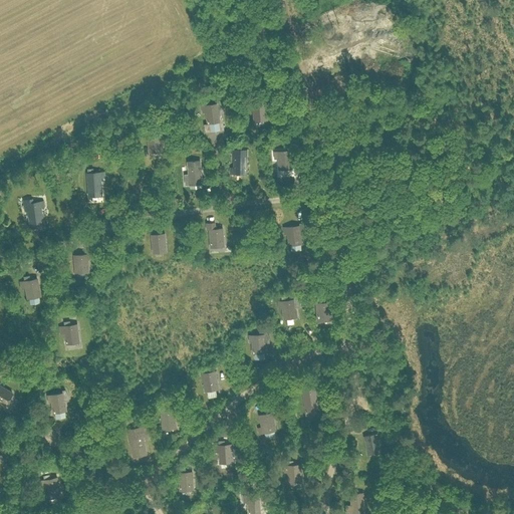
[(254,120),(267,119),(266,101),(253,102),(254,120)]
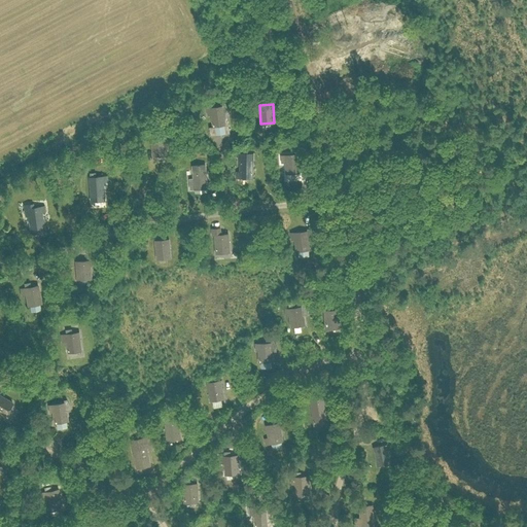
[(213,126),(226,124),(223,105),(210,107),(213,126)]
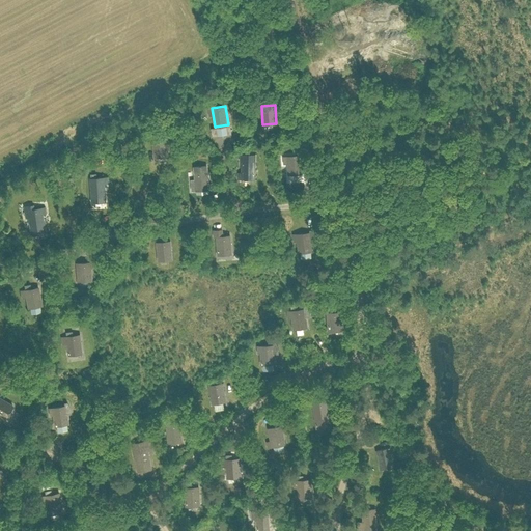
[(155,157),(168,155),(166,137),(152,138),(155,157)]
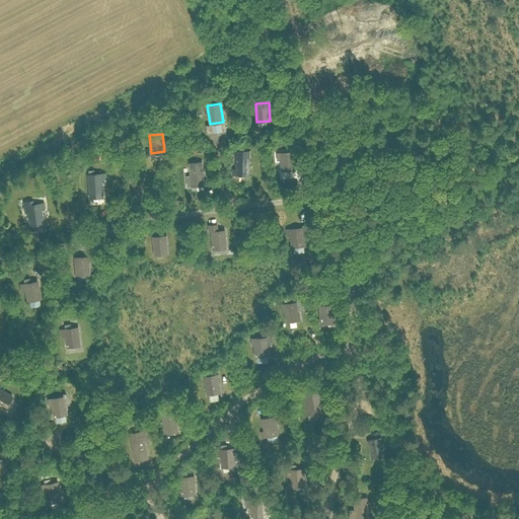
[(282,170),(295,169),(294,151),(281,152),(282,170)]
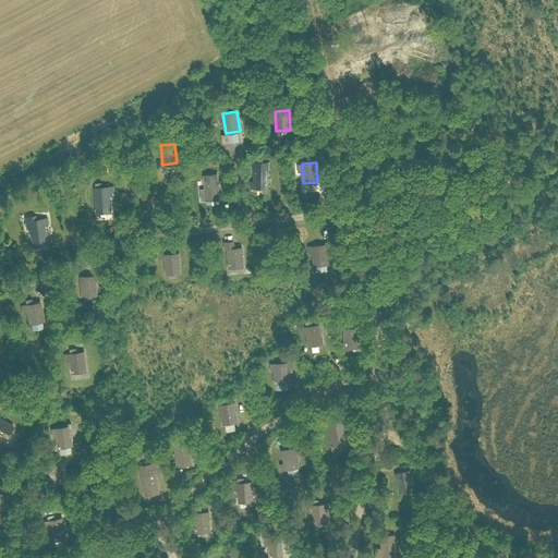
[(267,187),(268,169),(255,168),(254,187),(267,187)]
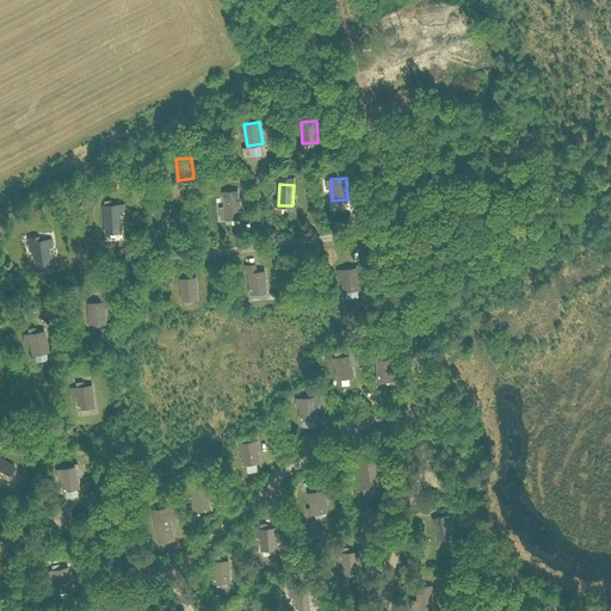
[(224,218),(240,217),(238,190),(222,191),(223,198),(222,198),(224,218)]
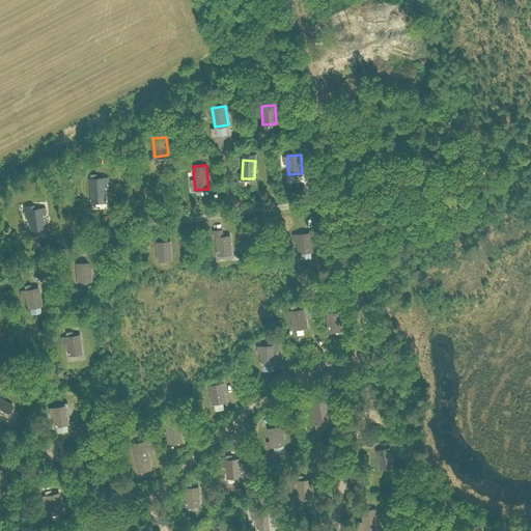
[(105,202),(105,196),(104,184),(109,184),(109,177),(90,178),(91,197),(92,203),(105,202)]
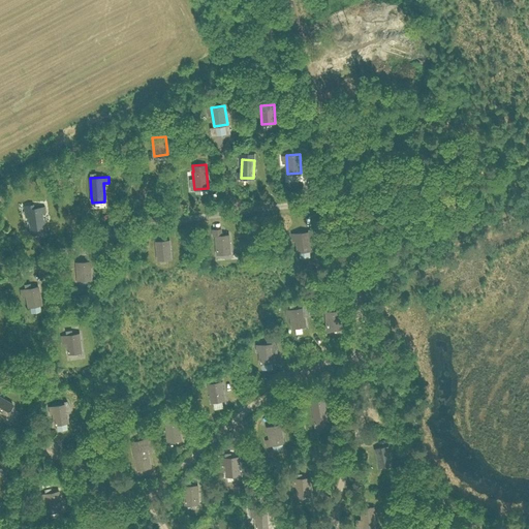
[(30,227),(43,225),(40,207),(27,209),(30,227)]
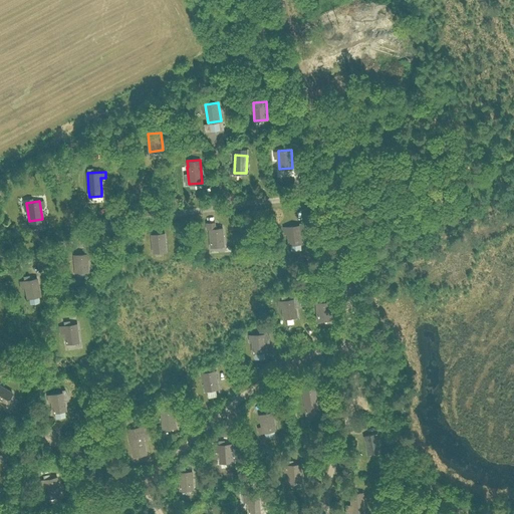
[(211,247),(224,245),(223,228),(216,228),(216,222),(206,222),(207,229),(210,229),(211,247)]
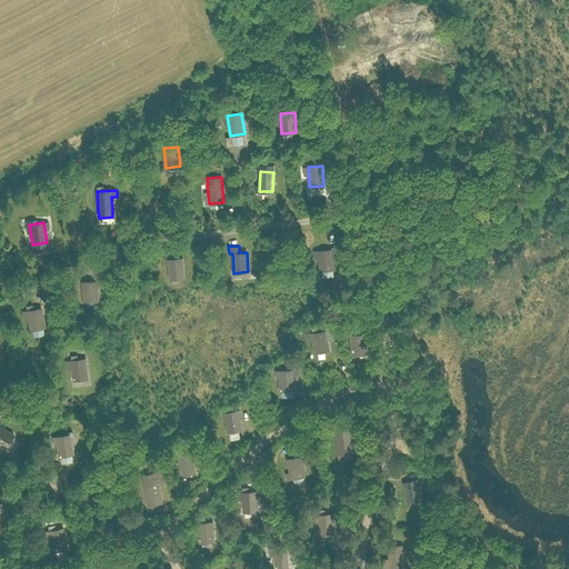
[(320,270),(335,269),(332,249),(318,250),(320,270)]
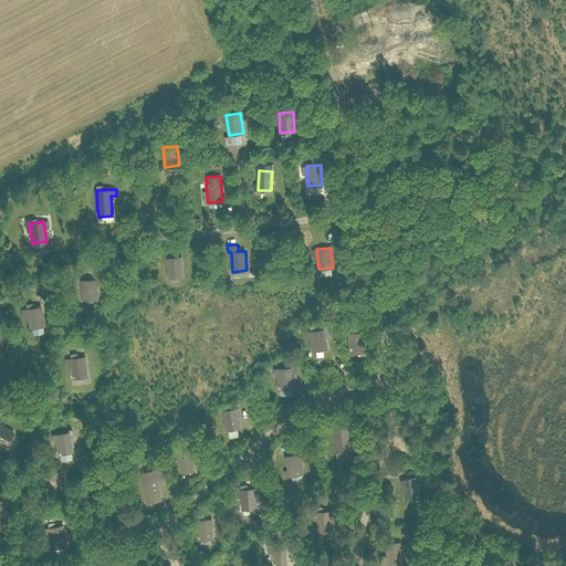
[(169,278),(184,276),(181,257),(167,258),(169,278)]
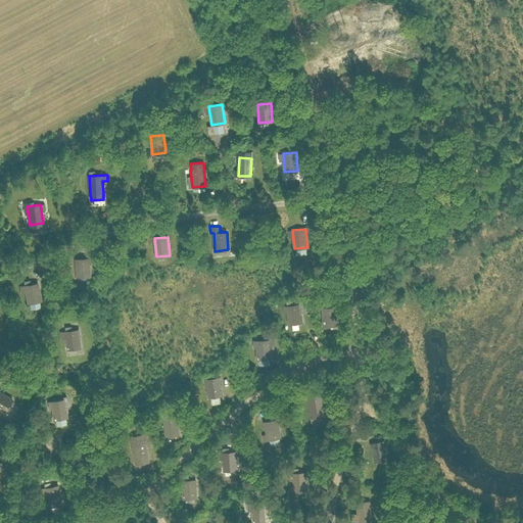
[(77,277),(90,276),(89,257),(76,258),(77,277)]
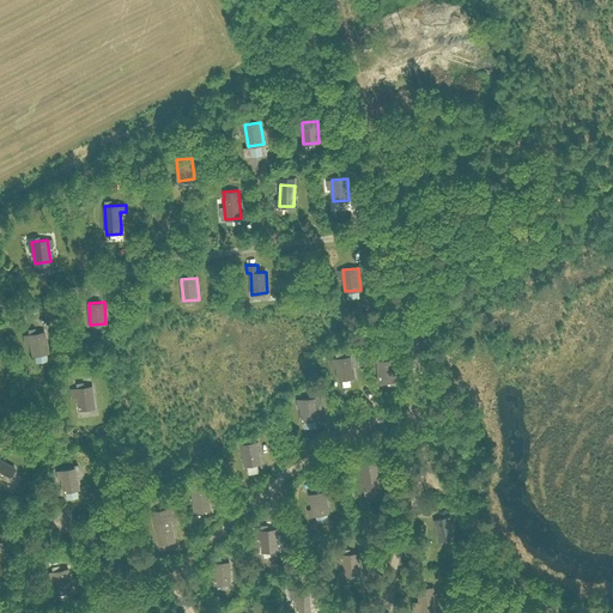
[(32,356),(48,352),(43,332),(28,334),(32,356)]
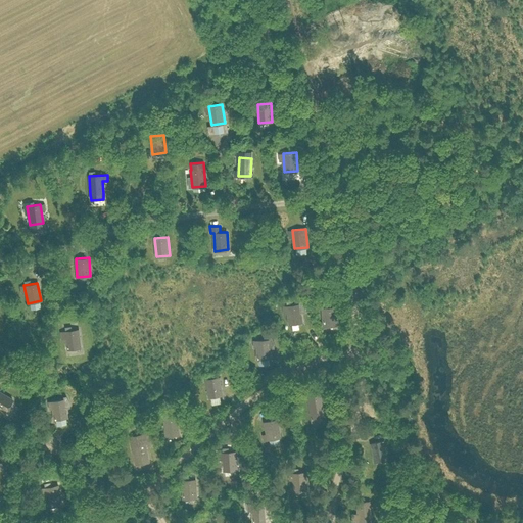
[(289,324),(302,322),(299,303),(287,305),(289,324)]
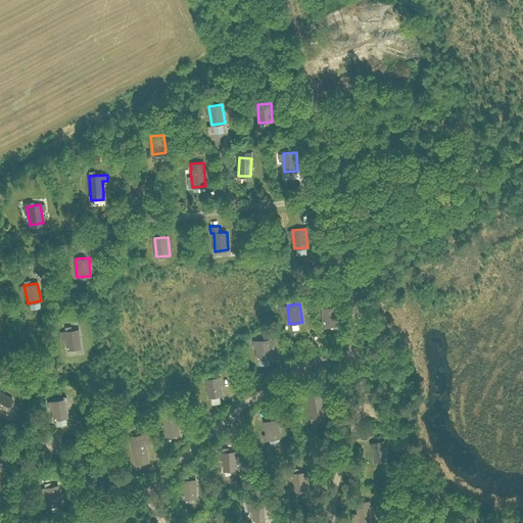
[(324,326),(336,325),(335,306),(322,307),(324,326)]
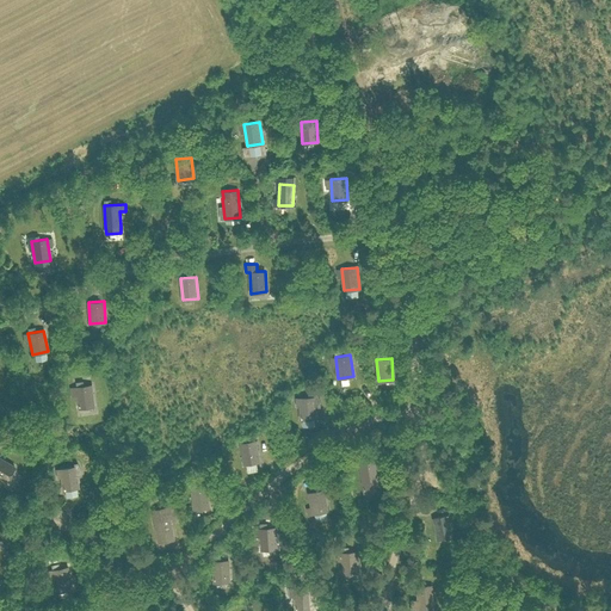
[(79,408),(94,406),(92,384),(76,387),(79,408)]
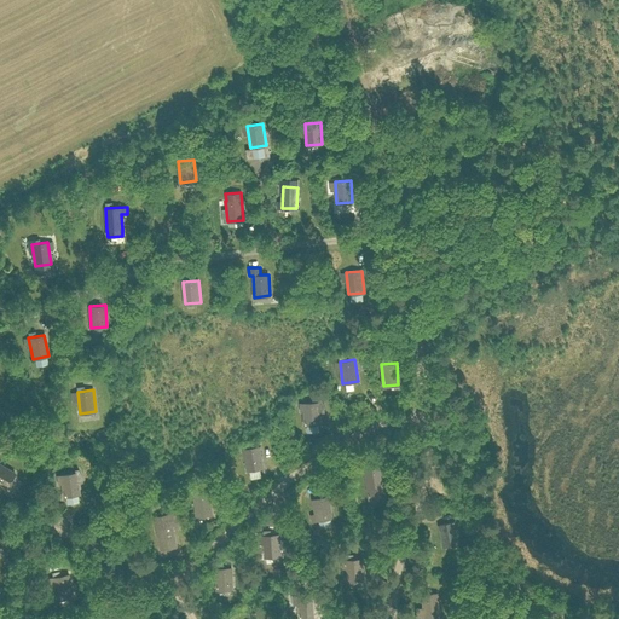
[(305,424),(320,423),(319,401),(304,403),(305,424)]
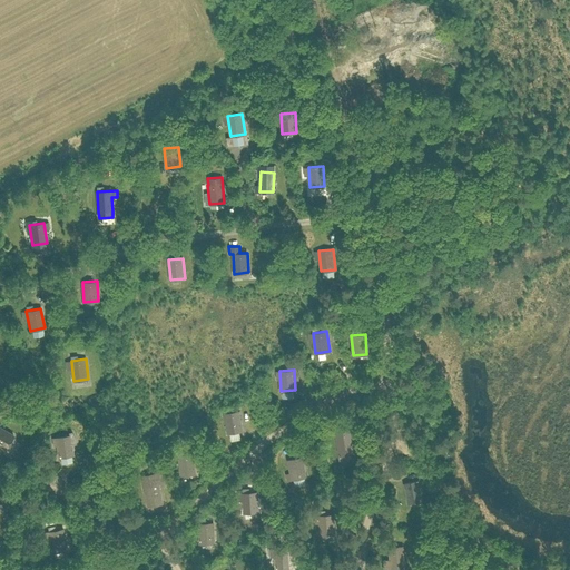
[(228,433),(243,431),(238,411),(225,413),(228,433)]
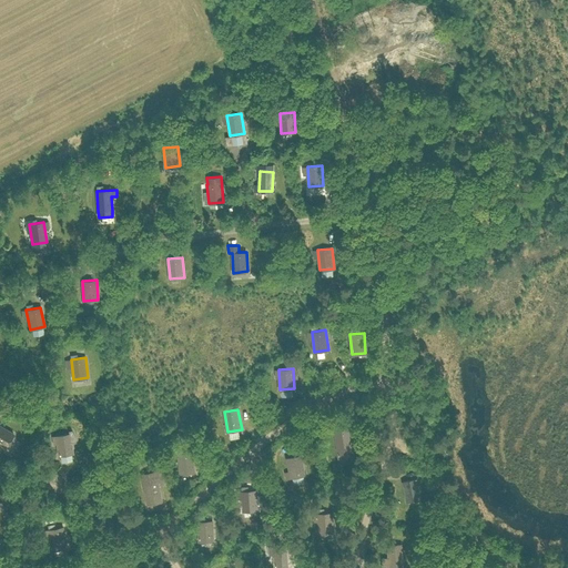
[(13,434),(0,425),(0,444),(4,447),(13,434)]
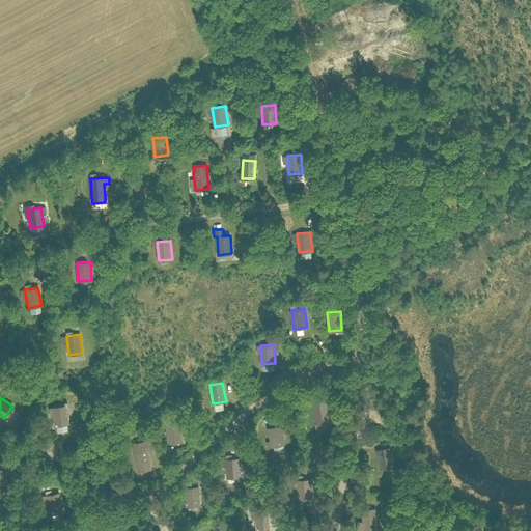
[(330,426),(329,419),(326,400),(313,402),(315,421),(316,428),(330,426)]
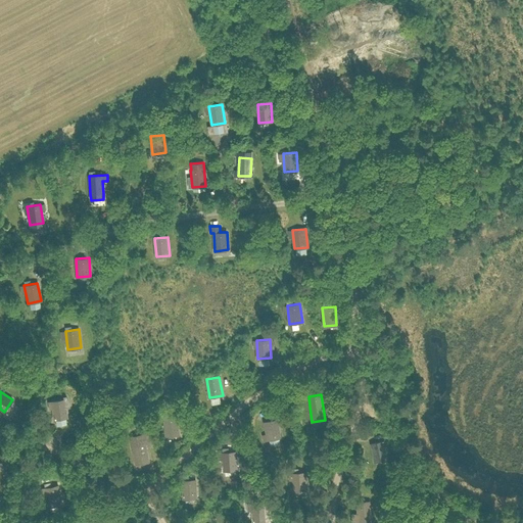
[(53,419),(66,417),(63,399),(50,401),(53,419)]
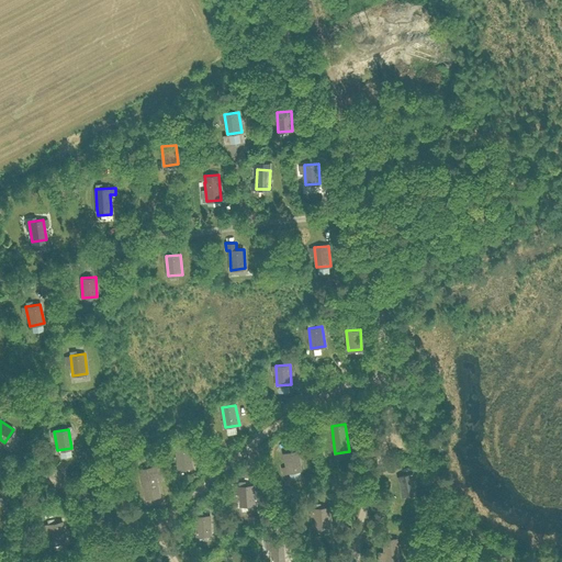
[(178,469),(192,467),(190,447),(176,449),(178,469)]
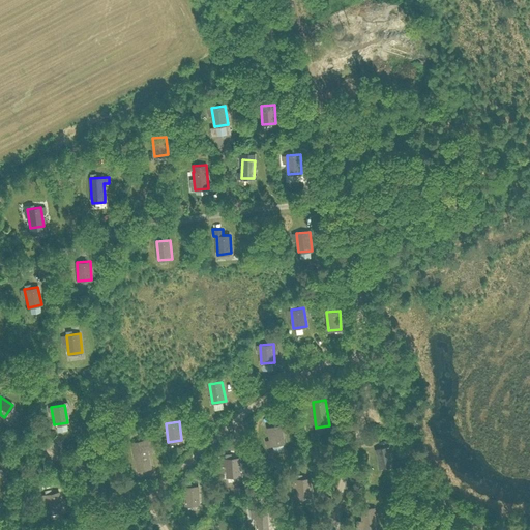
[(271,445),(285,443),(281,424),(268,428),(271,445)]
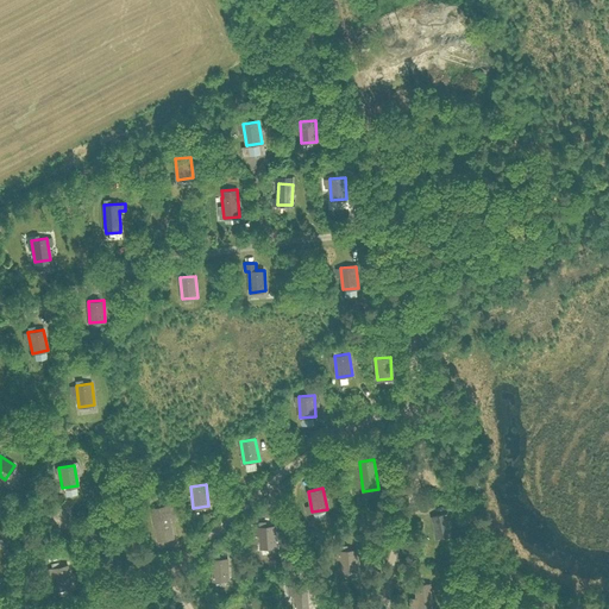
[(158,540),(174,538),(169,516),(176,515),(174,503),(152,508),(154,520),(158,540)]
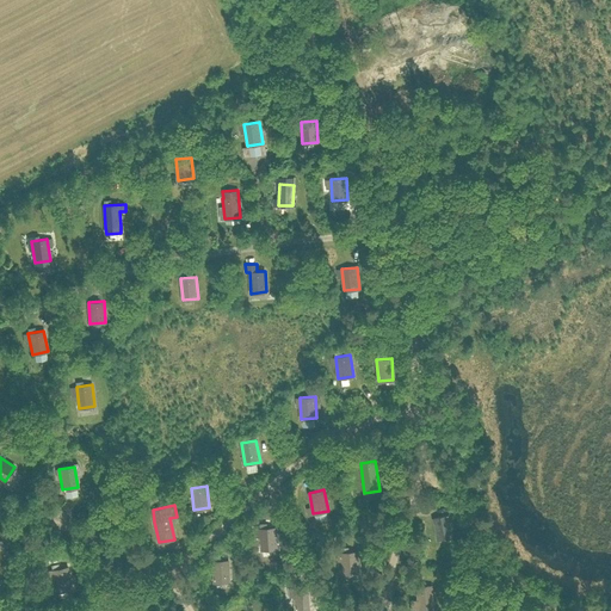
[(437,538),(451,536),(448,516),(433,518),(437,538)]
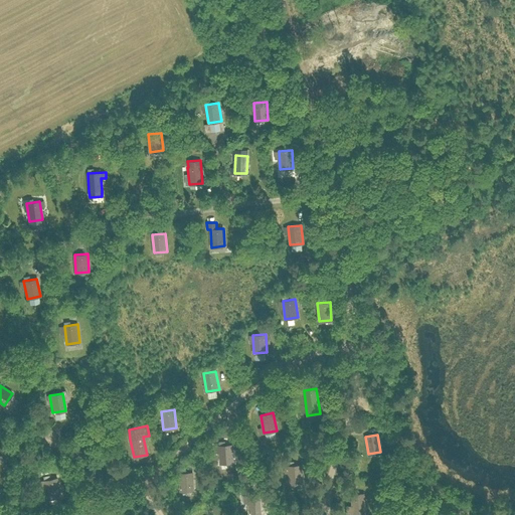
[(220,463),(233,463),(232,445),(219,446),(220,463)]
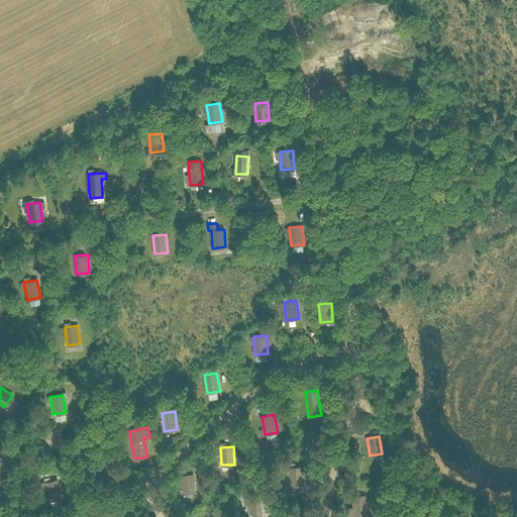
[(290,486),(303,485),(302,467),(289,468),(290,486)]
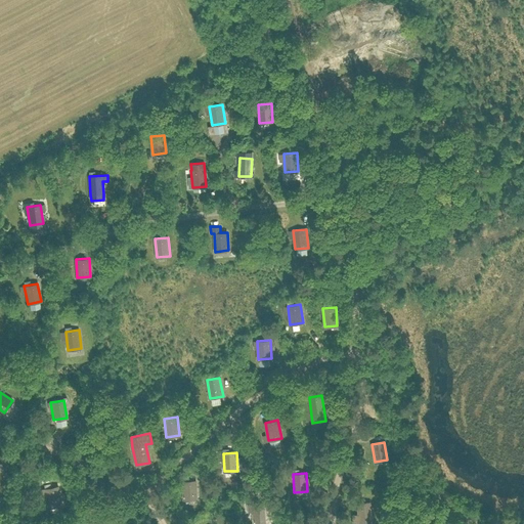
[(183,499),(197,498),(195,480),(182,481),(183,499)]
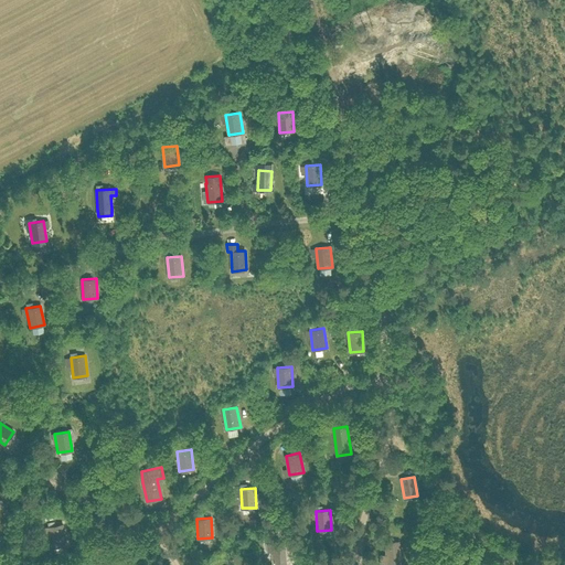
[(52,546),(65,543),(62,524),(48,526),(52,546)]
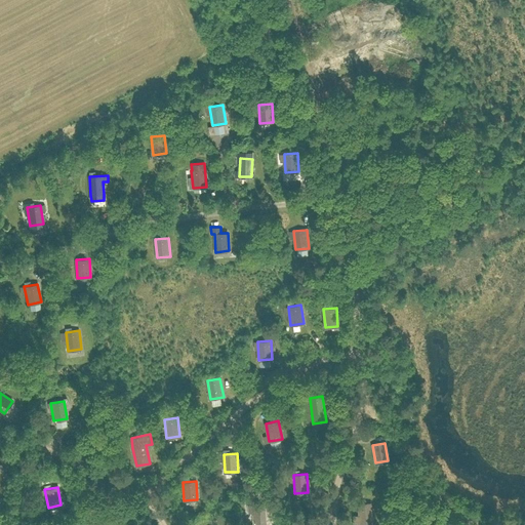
[(353,524),(372,523),(371,503),(359,503),(359,515),(353,516),(353,524)]
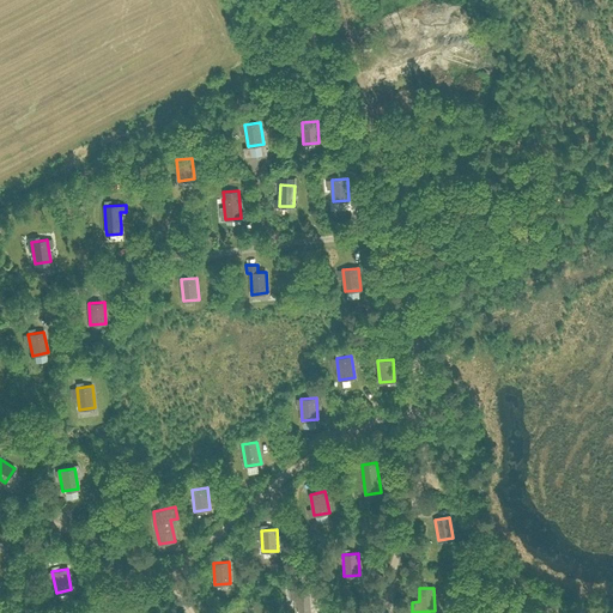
[(297,612),(313,611),(310,589),(295,590),(297,612)]
